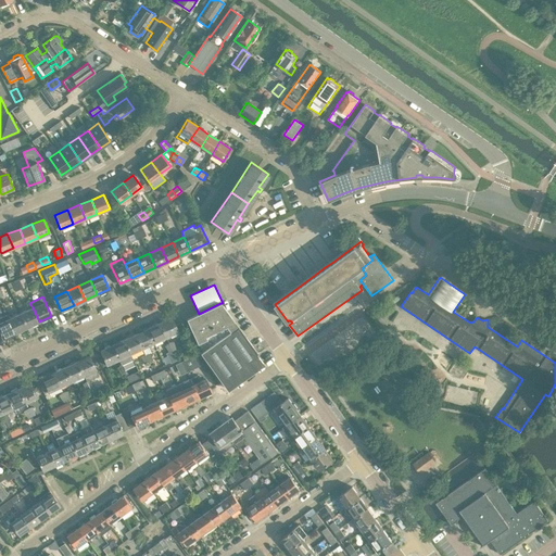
[(201,352),(228,389),(263,364),(238,329),(234,321),(220,303),(199,314),(187,319),(201,352)]
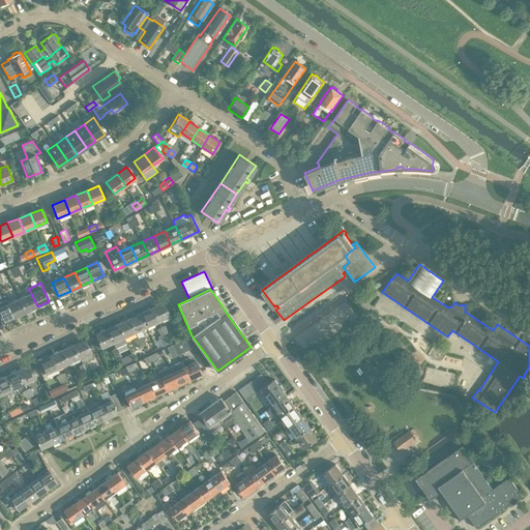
[(26,312),(37,306),(31,293),(20,298),(26,312)]
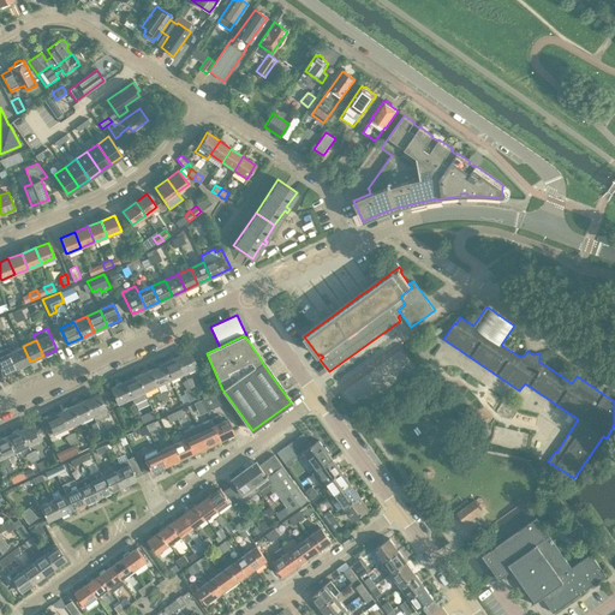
[(23,346),(10,352),(17,368),(30,362),(23,346)]
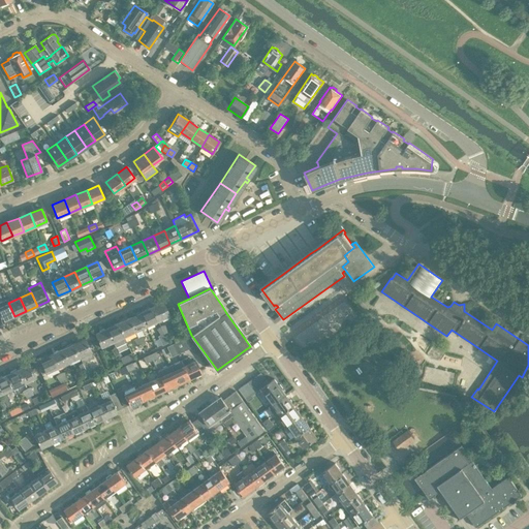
[(14,316),(8,303),(6,299),(0,302),(0,315),(3,321),(14,316)]
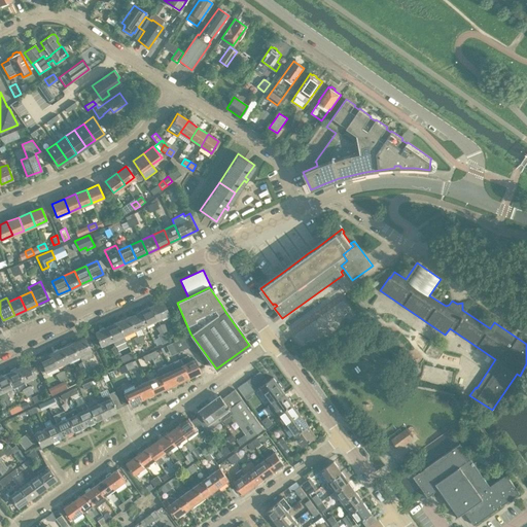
[(163,301),(150,306),(156,319),(169,314),(163,301)]
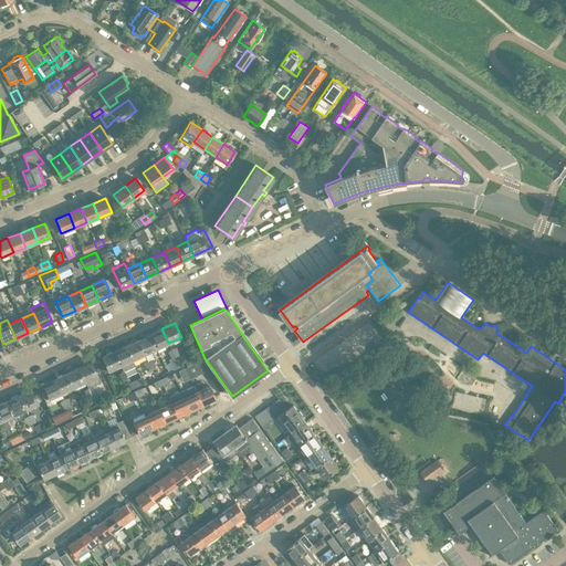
[(161,328),(150,334),(157,348),(168,343),(161,328)]
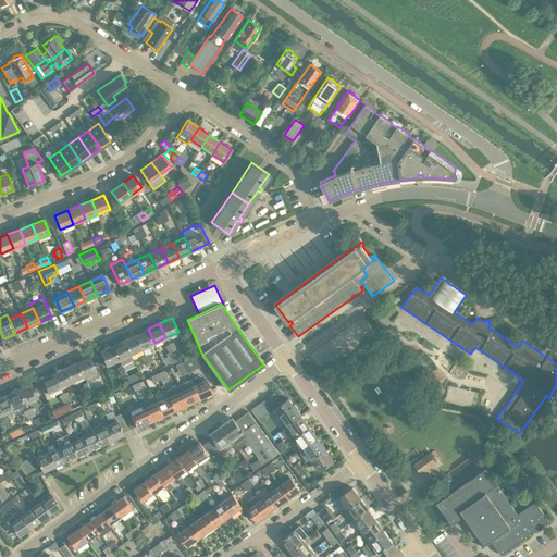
[(148,329),(136,334),(143,348),(155,343),(148,329)]
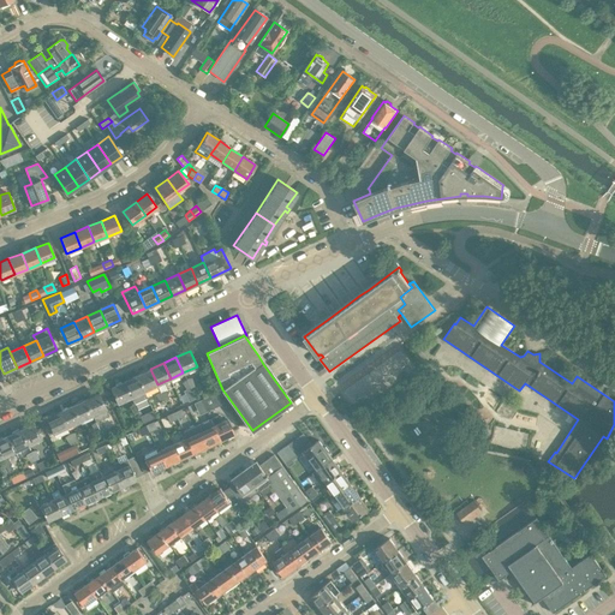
[(150,369),(137,375),(144,390),(157,384),(150,369)]
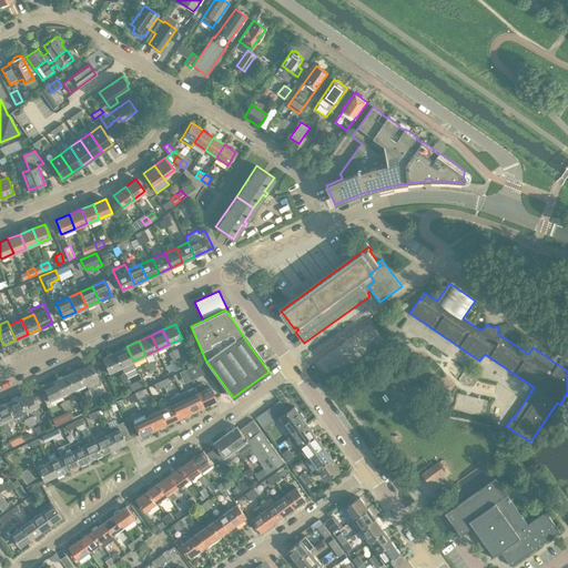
[(127,346),(114,352),(121,366),(133,361),(127,346)]
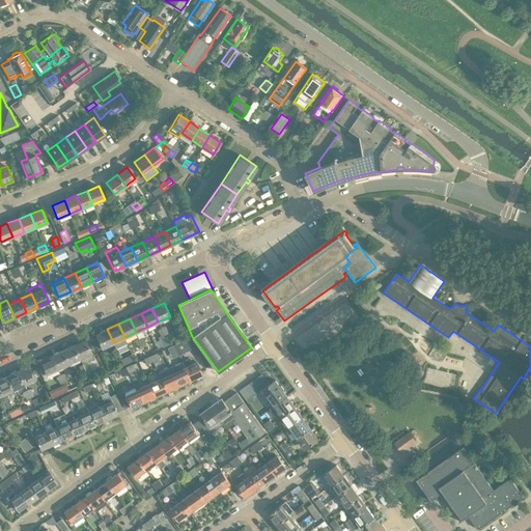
[(113,342),(107,329),(95,334),(102,348),(113,342)]
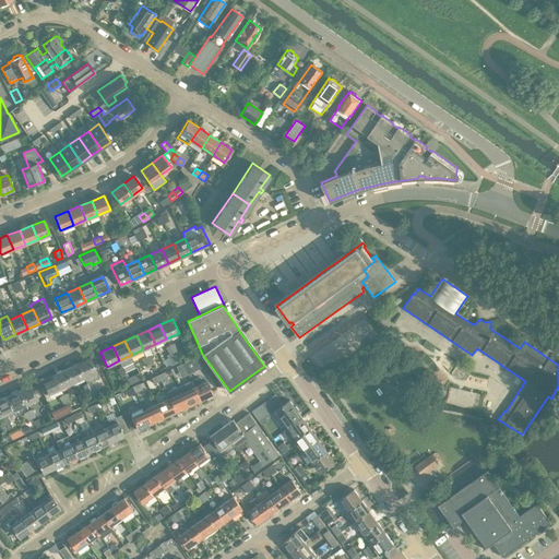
[(90,357),(78,363),(84,377),(96,371),(90,357)]
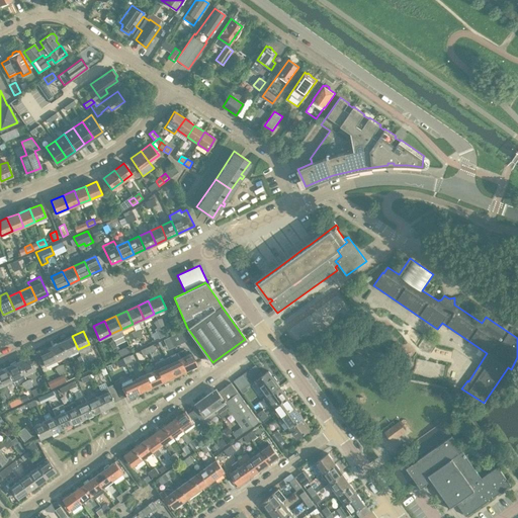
[(169,337),(172,341),(174,346),(185,341),(180,332),(169,337)]
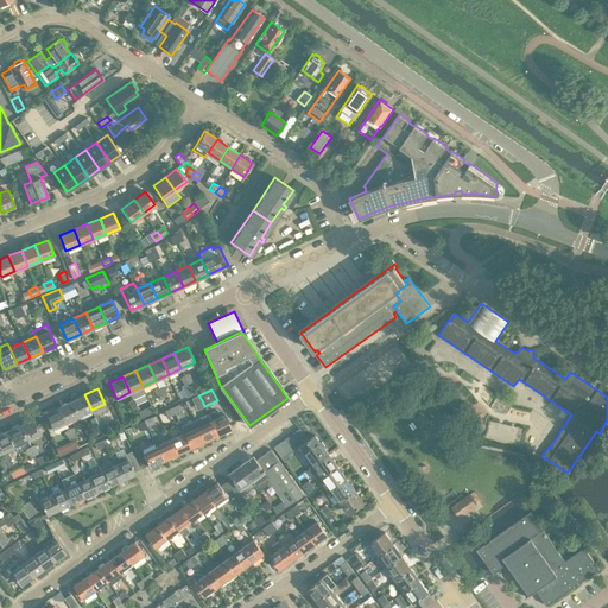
[(84,394),(71,400),(78,416),(92,410),(84,394)]
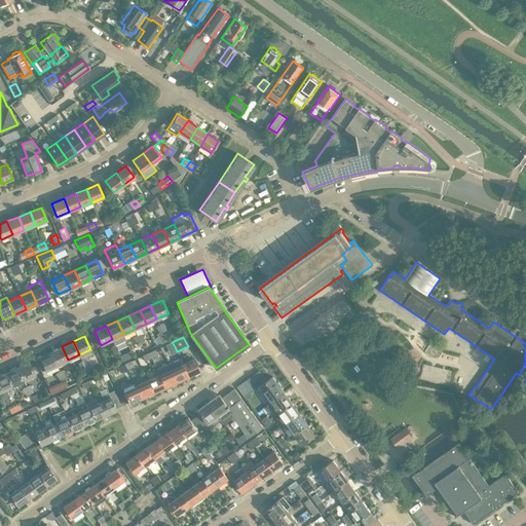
[(62,346),(50,351),(57,366),(68,360),(62,346)]
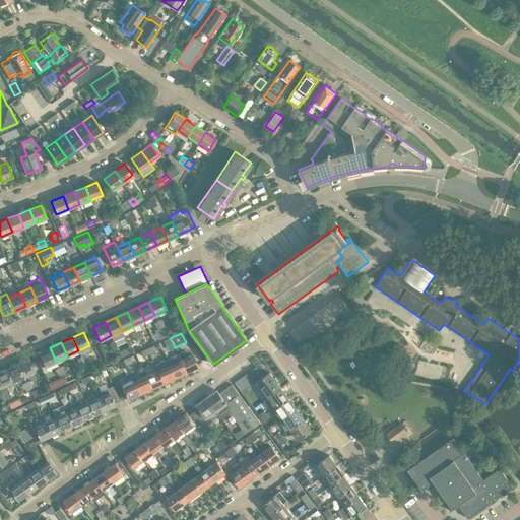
[(149,354),(155,351),(153,345),(146,348),(149,354)]
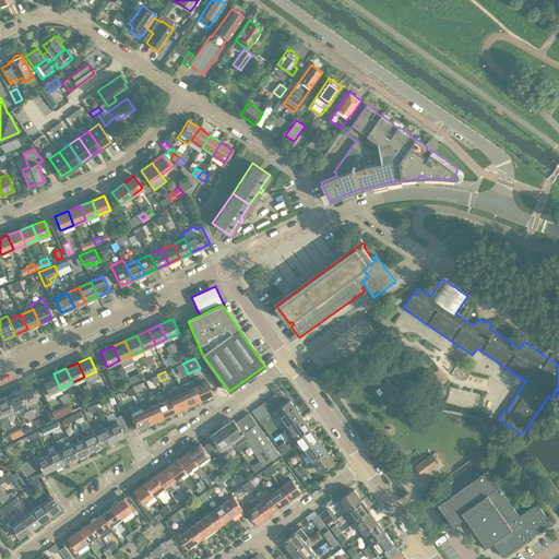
[(60,389),(54,373),(42,380),(42,381),(38,382),(42,391),(46,390),(48,394),(60,389)]
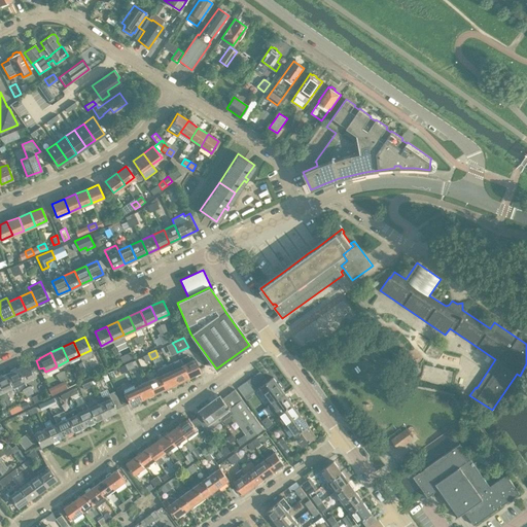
[(143,356),(145,361),(151,359),(148,353),(143,356)]
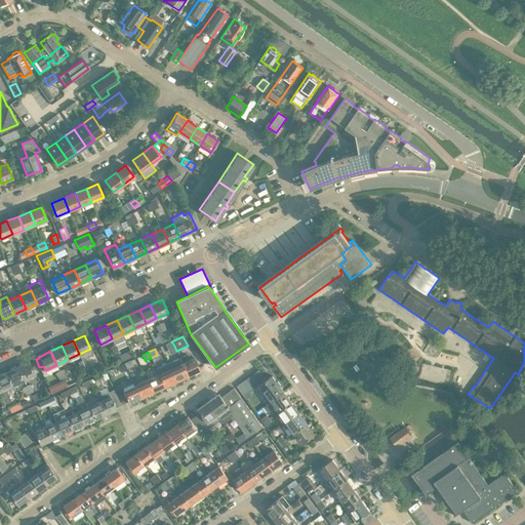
[(186,354),(179,357),(188,375),(199,370),(194,357),(188,360),(186,354)]
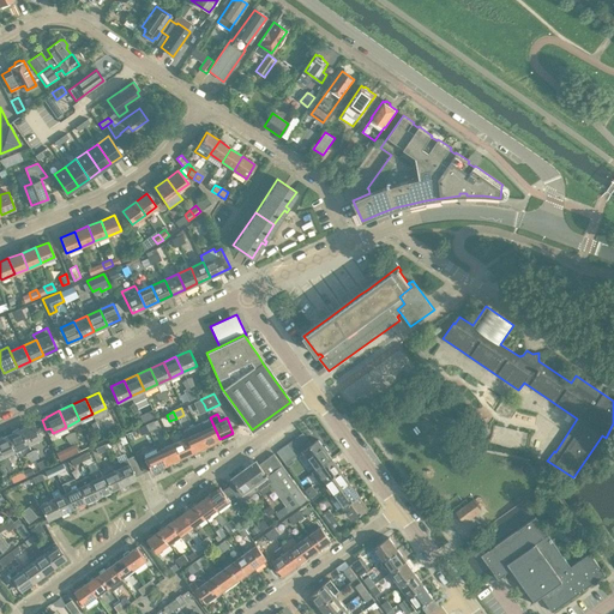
[(220,439),(210,417),(196,425),(206,445),(220,439)]
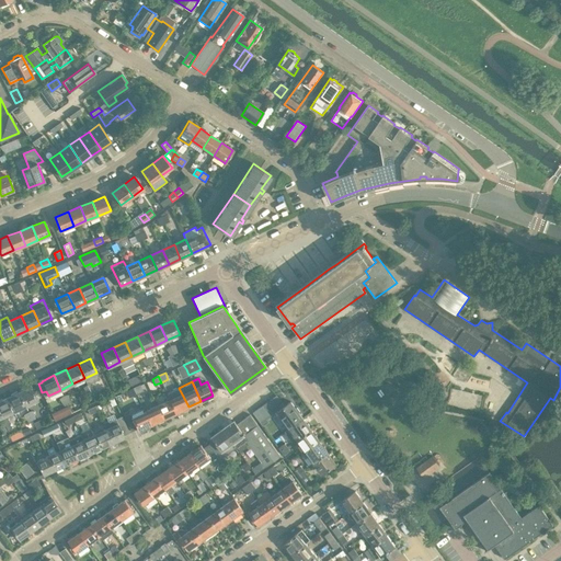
[(136,393),(142,390),(140,385),(133,388),(136,393)]
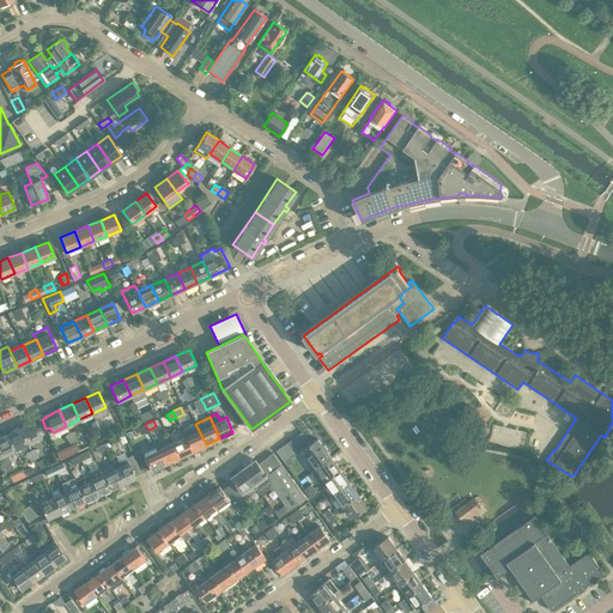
[(34,422),(20,428),(28,443),(41,437),(34,422)]
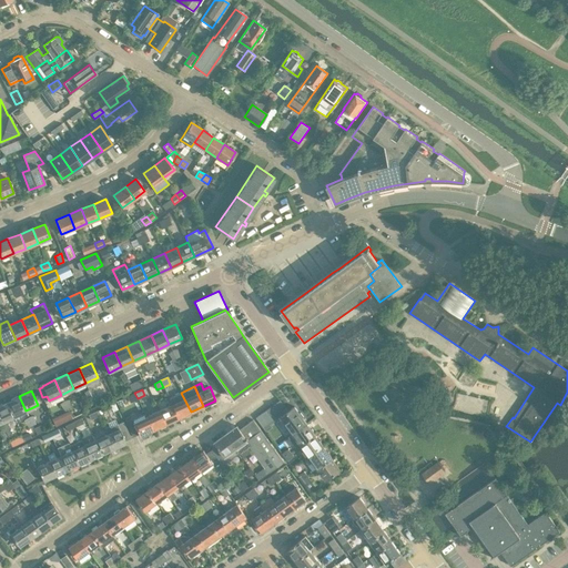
[(191,412),(181,393),(169,398),(171,404),(178,418),(191,412)]
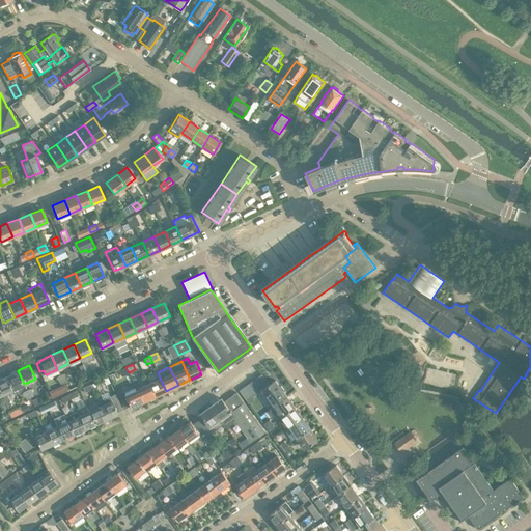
[(18,370),(6,376),(12,390),(24,384),(18,370)]
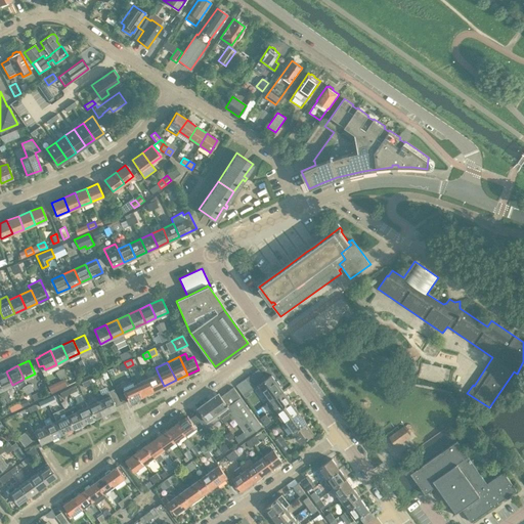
[(258,369),(253,374),(260,384),(264,381),(265,380),(258,369)]
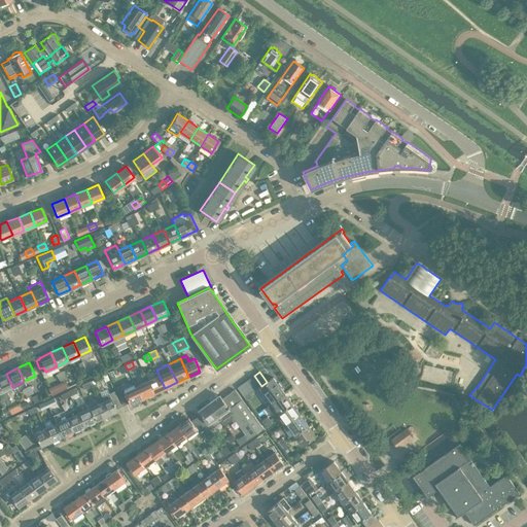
[(10,403),(6,389),(12,387),(6,374),(0,376),(0,389),(1,392),(7,405),(10,403)]
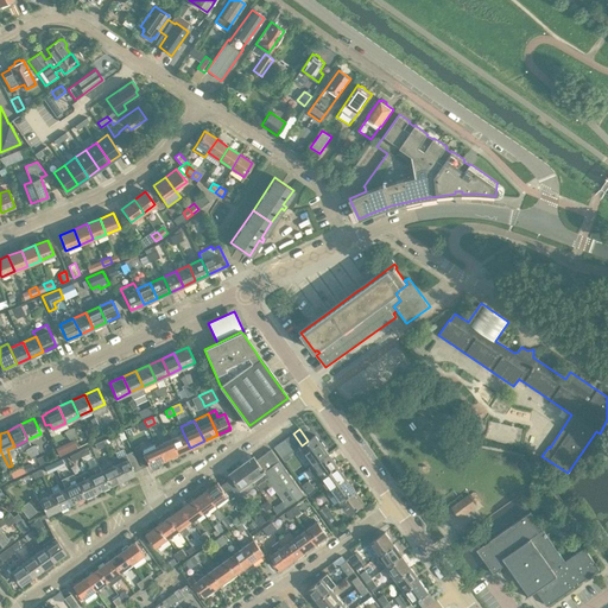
[(177,454),(190,448),(183,432),(170,439),(177,454)]
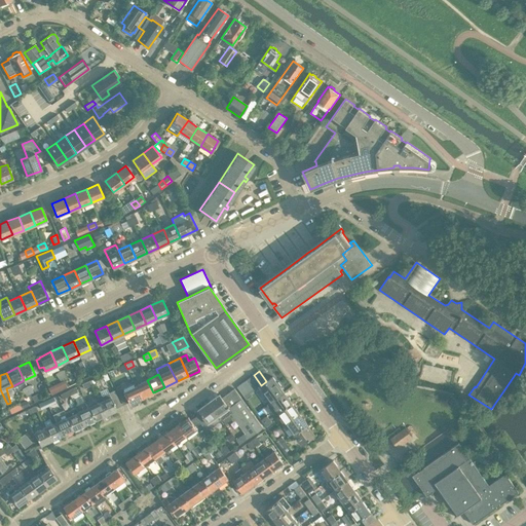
[(261,385),(254,375),(249,379),(256,389),(261,385)]
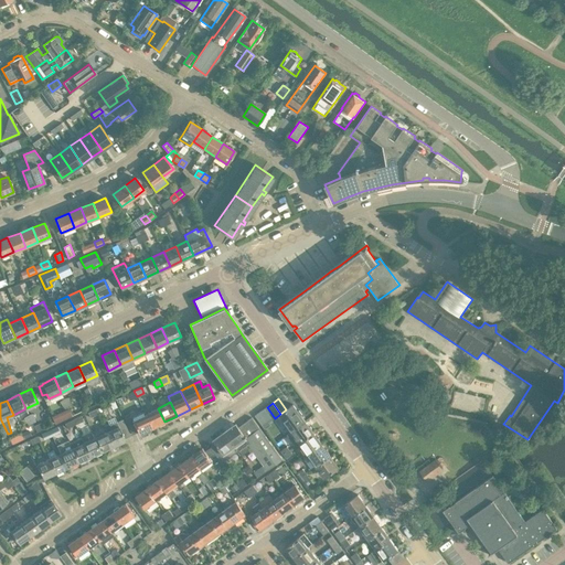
[(275,418),(267,407),(260,412),(268,423),(275,418)]
